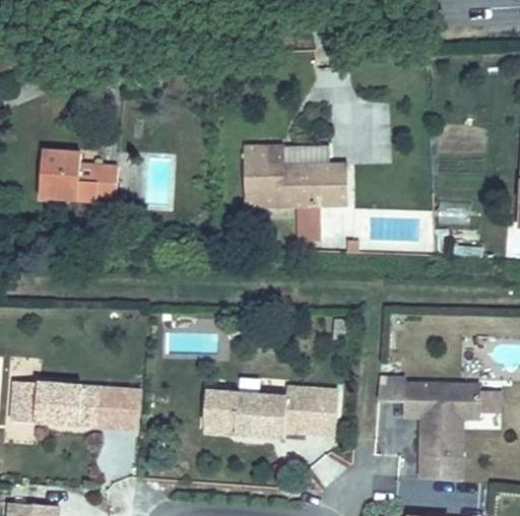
[(328,155),(327,136),(282,137),(282,156),(328,155)]
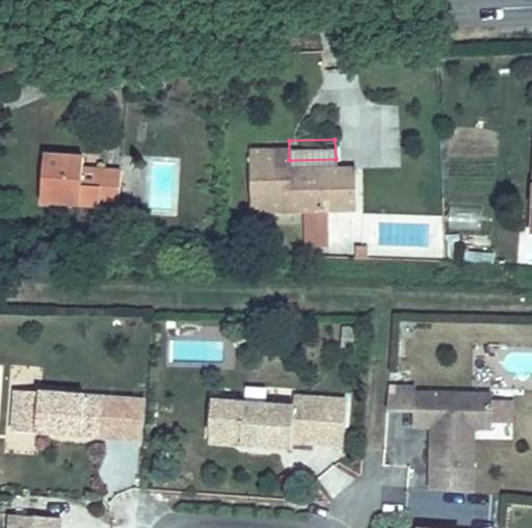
[(355,200),(354,158),(336,159),(289,160),(289,140),(248,142),(250,203),(302,201),(303,236),(327,236),(326,201),(355,200)]
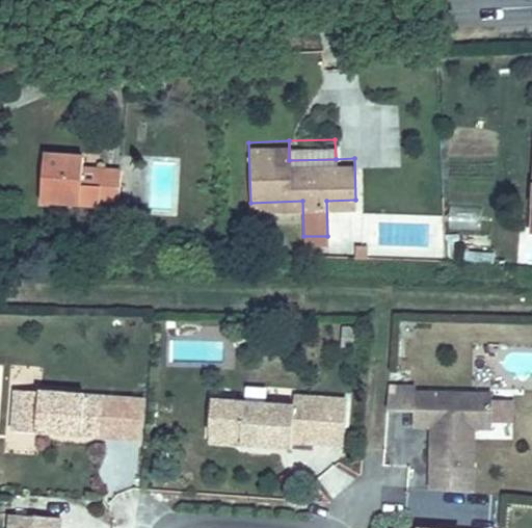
[(118,207),(118,168),(97,167),(97,183),(78,182),(78,158),(41,157),(40,205),(118,207)]
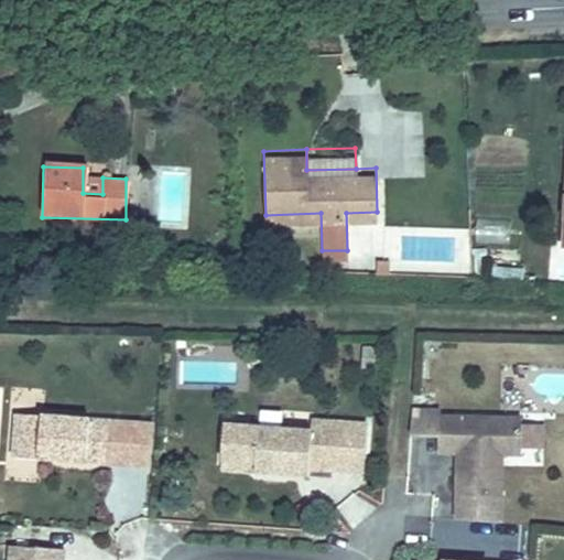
[(481,219),(481,236),(507,237),(508,221),(481,219)]
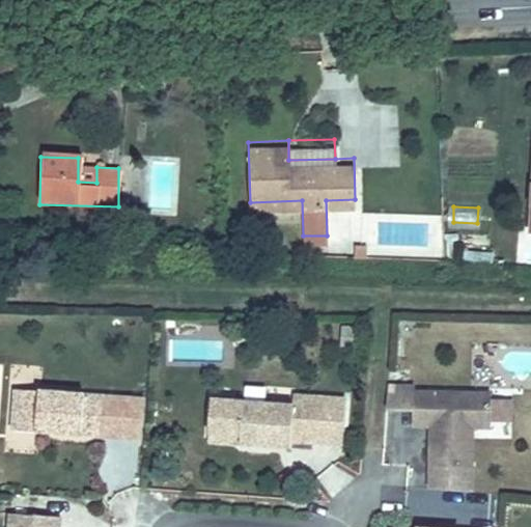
[(366,248),(366,237),(354,236),(354,247),(366,248)]
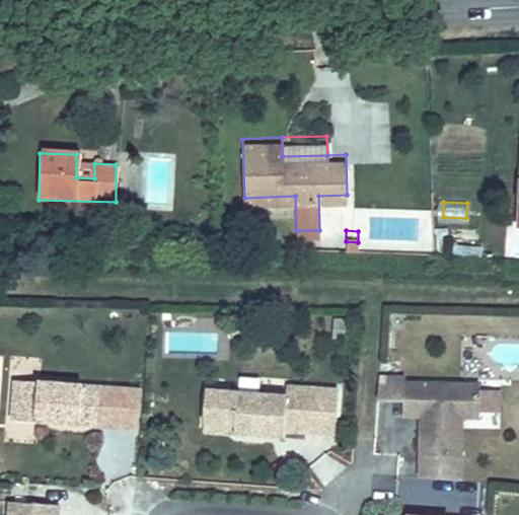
[(8,374),(38,376),(39,354),(9,353),(8,374)]
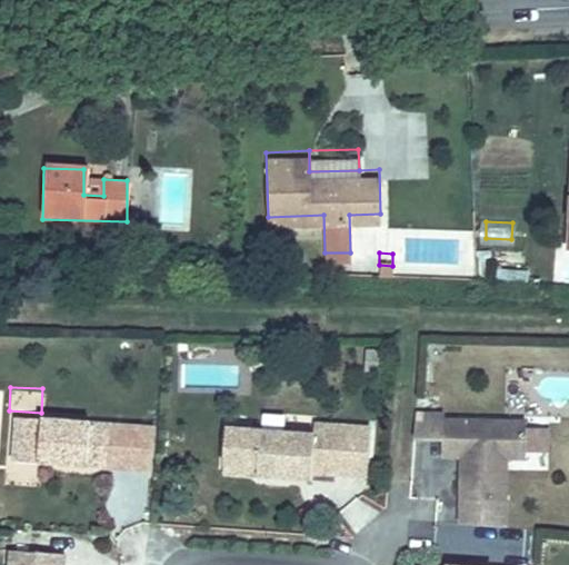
[(435,435),(436,412),(415,409),(412,434),(435,435)]
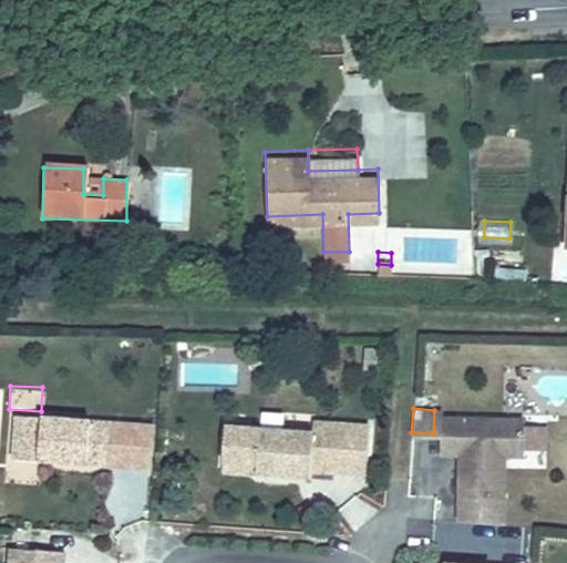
[(110,421),(14,415),(12,447),(38,449),(37,460),(106,464),(110,421)]
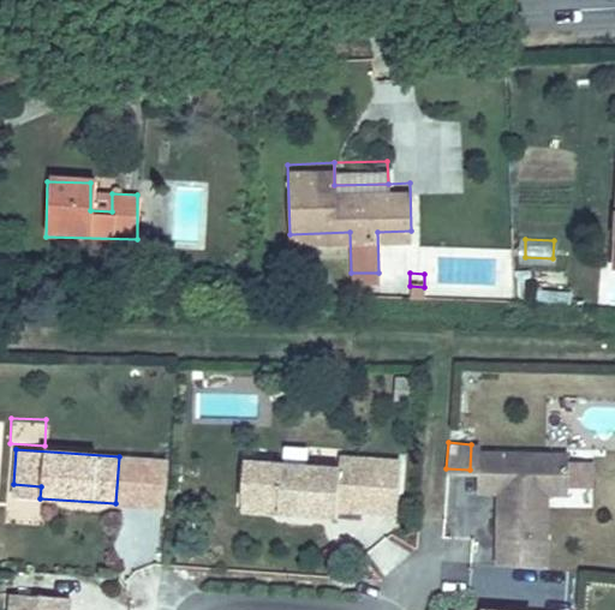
[(543,566),(548,494),(568,496),(572,455),(481,449),(478,489),(499,491),(507,491),(506,501),(499,507),(494,563),(501,563),(543,566)]
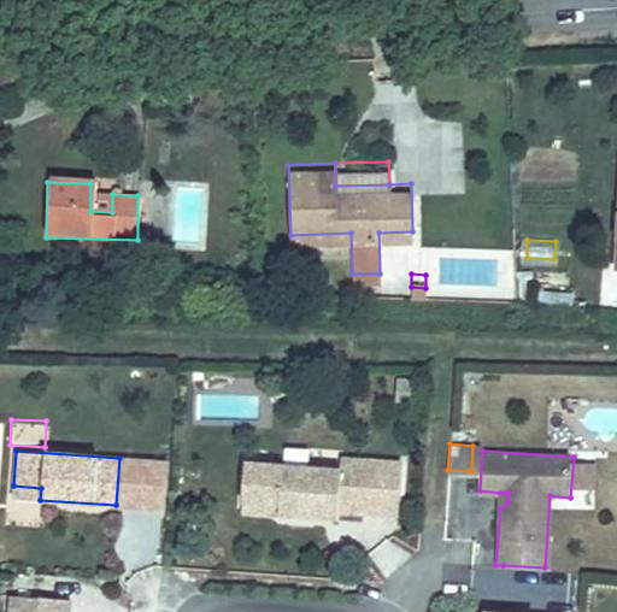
[(403,513),(406,460),(348,455),(347,468),(288,464),(285,512),(344,516),(344,510),(403,513)]
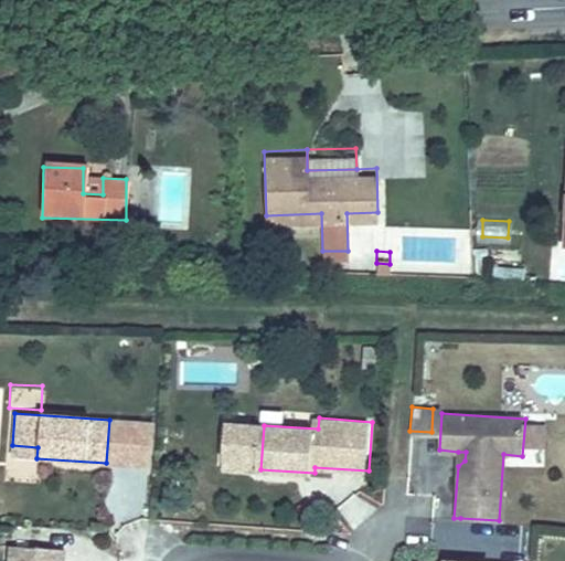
[(36,458),(38,447),(12,445),(11,456),(36,458)]
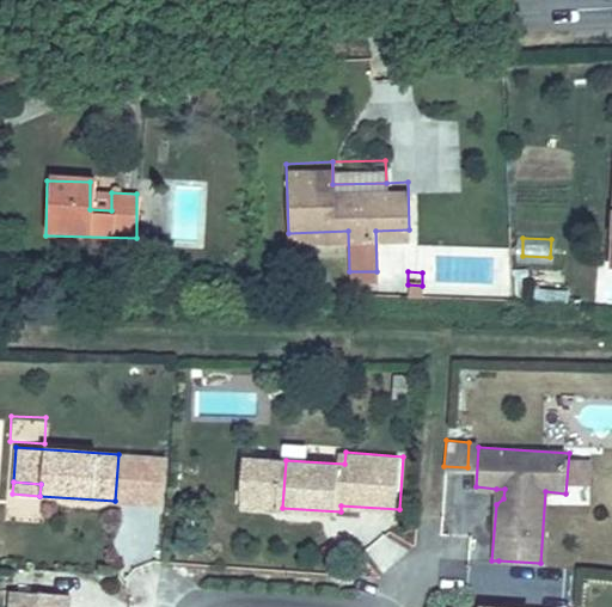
[(67,580),(11,576),(8,606),(56,606),(57,602),(66,604),(67,580)]
